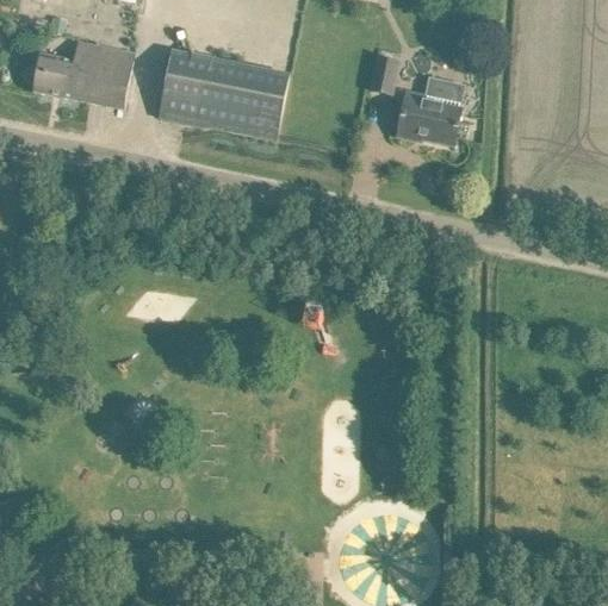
[(49,29),(62,31),(63,19),(51,17),(49,29)]
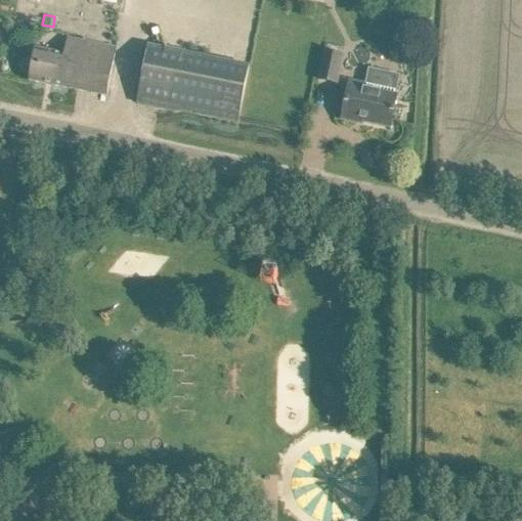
[(33,47),(27,78),(105,93),(115,45),(84,39),(85,36),(79,35),(79,37),(66,35),(61,53),(33,47)]
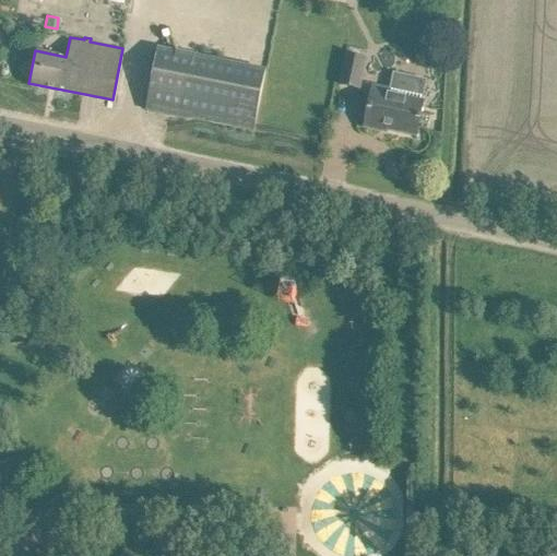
[(155,47),(143,107),(251,128),(263,68),(155,47)]
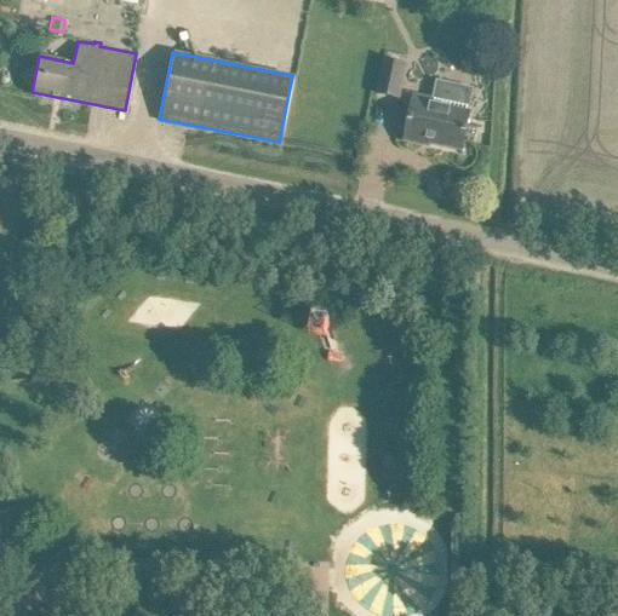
[(404,61),(383,56),(376,91),(396,96),(404,61)]
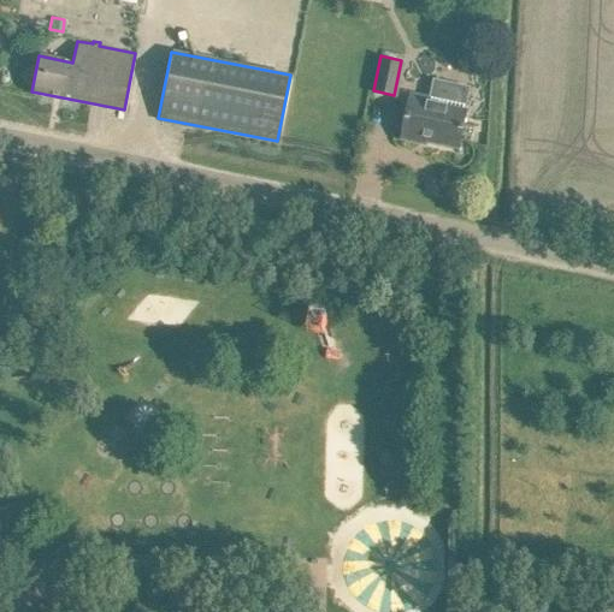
[(405,113),(400,137),(401,137),(402,134),(424,138),(424,141),(456,147),(459,135),(461,124),(465,110),(470,87),(431,78),(426,101),(408,97),(405,113)]
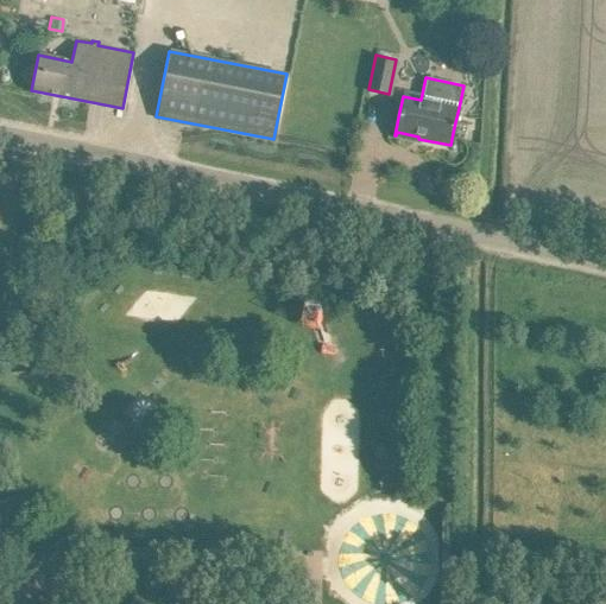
[(302,312),(303,319),(308,324),(315,324),(321,320),(324,315),(323,307),(317,303),(310,303),(304,305),(302,312)]
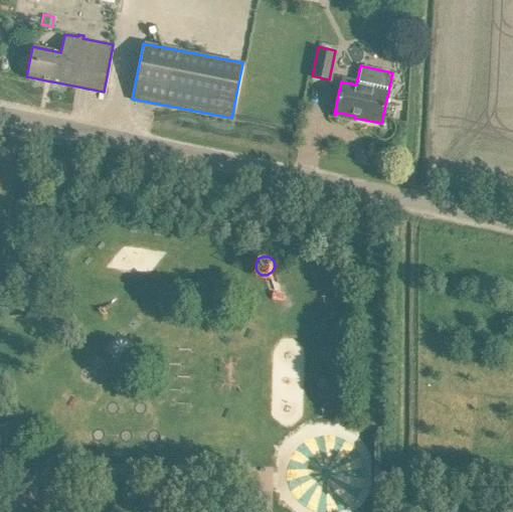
[(120,352),(124,351),(128,347),(128,342),(125,337),(120,336),(115,337),(112,341),(112,346),(115,350),(120,352)]
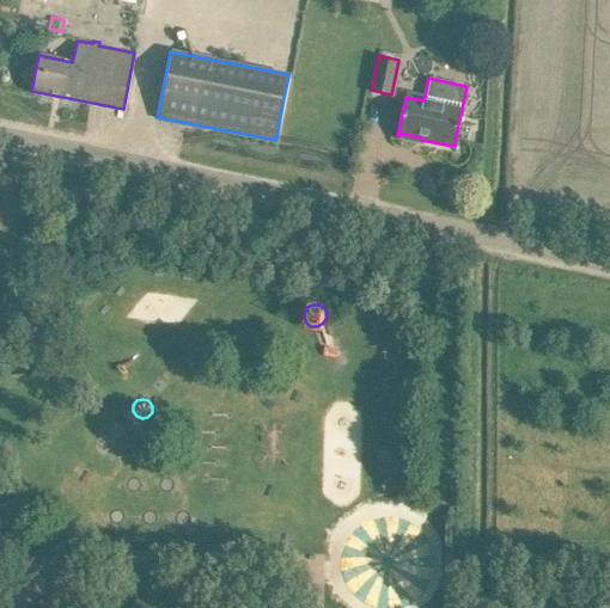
[(337,430),(343,431),(348,429),(352,423),(351,417),(346,412),(340,411),(335,415),(331,419),(333,427),(337,430)]
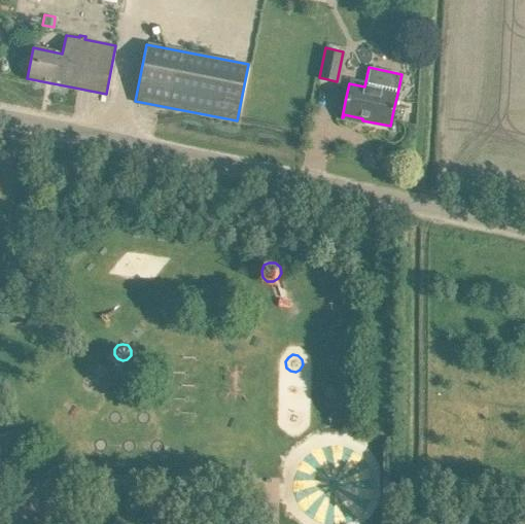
[(288,397),(294,398),(299,396),(302,391),(301,386),(296,382),(291,381),(286,384),(284,389),(285,394),(288,397)]
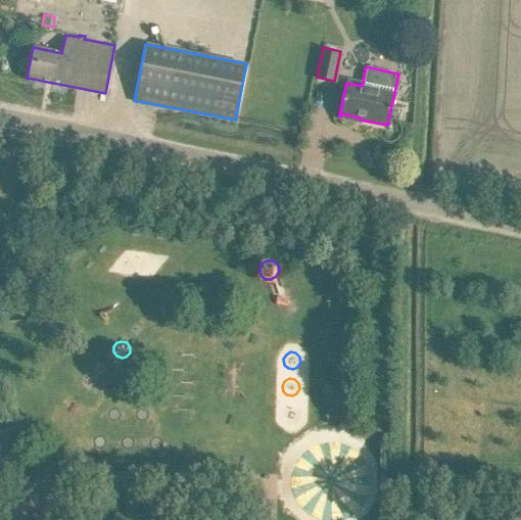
[(286,422),(291,423),(296,421),(298,416),(298,411),(294,407),(289,406),(284,409),(282,413),(283,419),(286,422)]
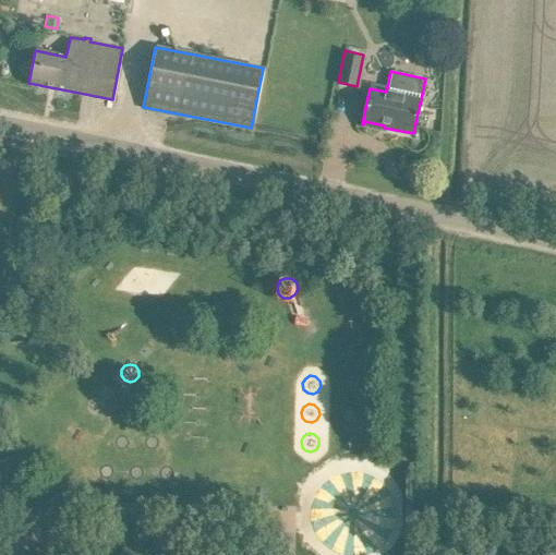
[(379,528),(394,522),(373,465),(312,485),(317,502),(305,505),(316,538),(326,534),(333,554),(336,554),(383,539),(379,528)]
